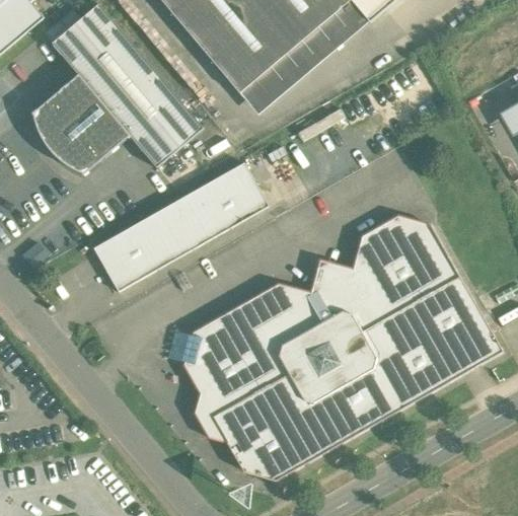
[(0,0),(0,52),(43,16),(28,0),(0,0)]
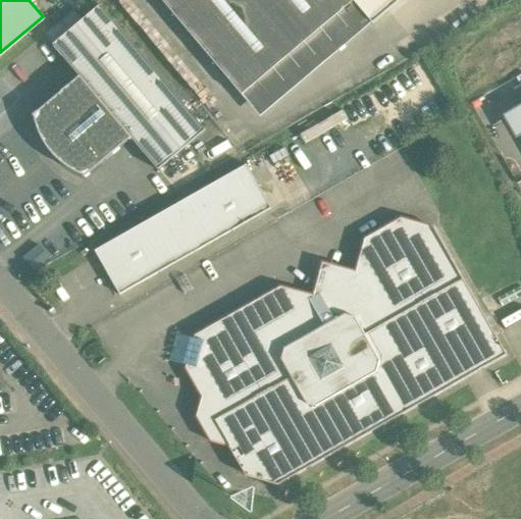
[(162,0),(241,94),(352,0),(162,0)]
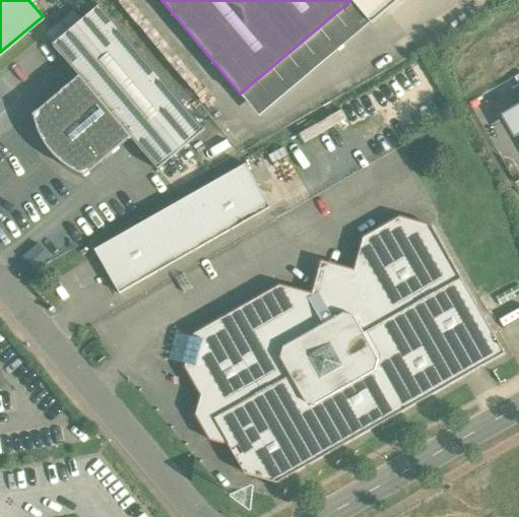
[(352,0),(370,20),(393,0),(352,0)]
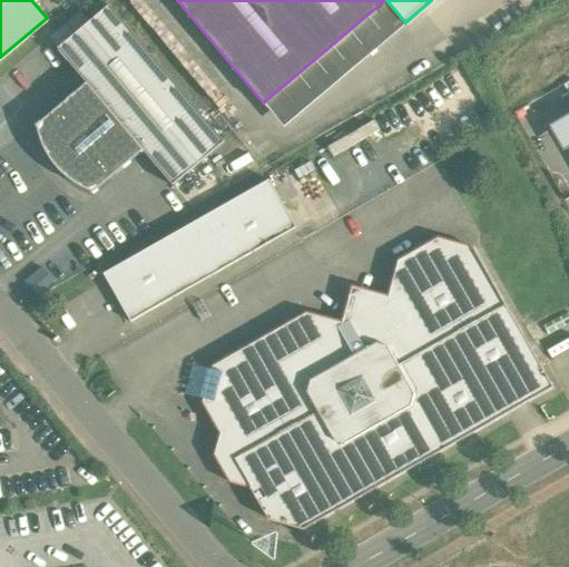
[(58,46),(57,47),(85,81),(143,149),(172,184),(222,140),(108,5),(88,20),(58,46)]
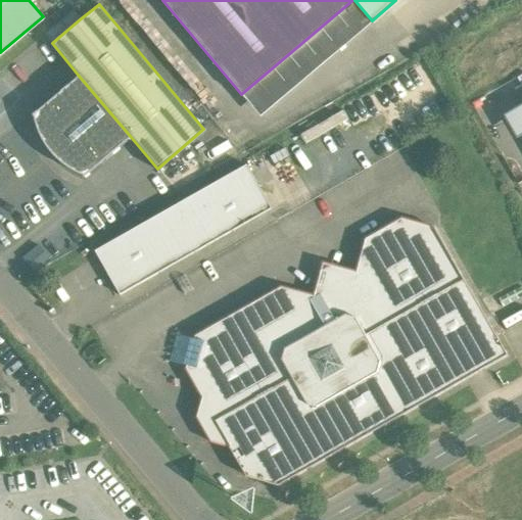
[(73,8),(44,32),(53,42),(81,18),(73,8)]
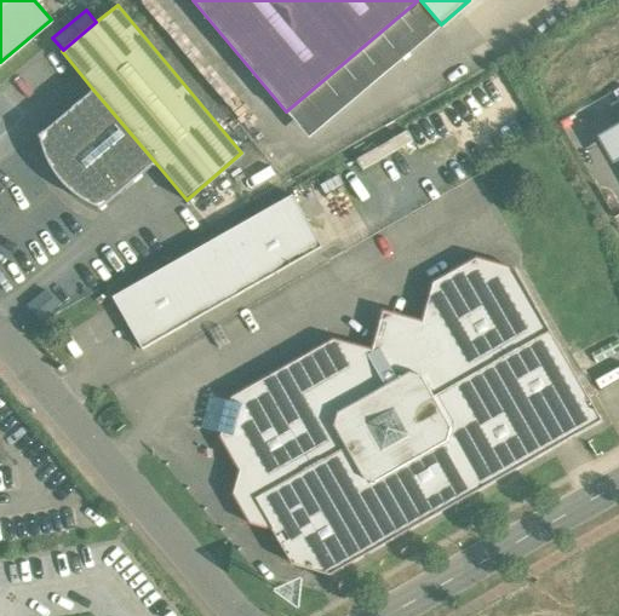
[(92,88),(38,134),(39,137),(46,159),(59,179),(78,195),(98,206),(98,207),(99,208),(155,162),(92,88)]
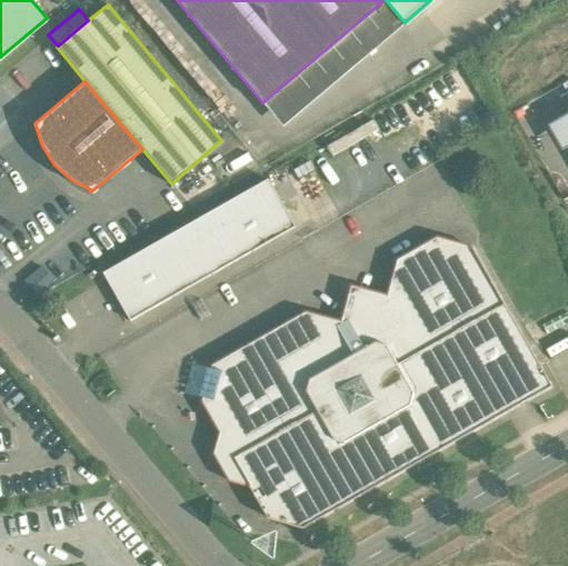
[(370,113),(324,140),(329,149),(376,122),(370,113)]
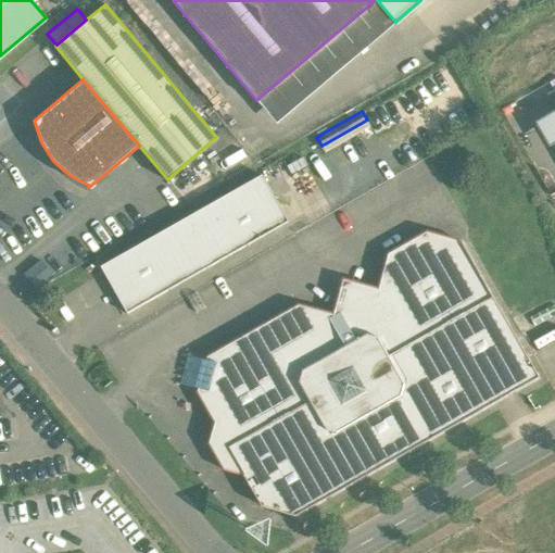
[(367,120),(353,128),(358,137),(373,128),(368,120),(367,120)]
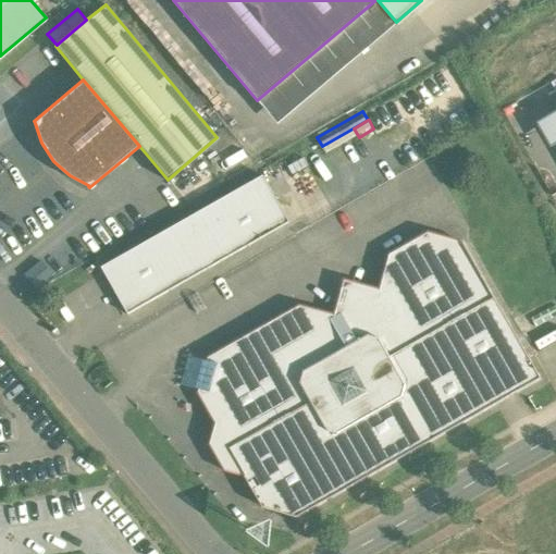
[(301,157),(286,164),(291,173),(306,164),(301,157)]
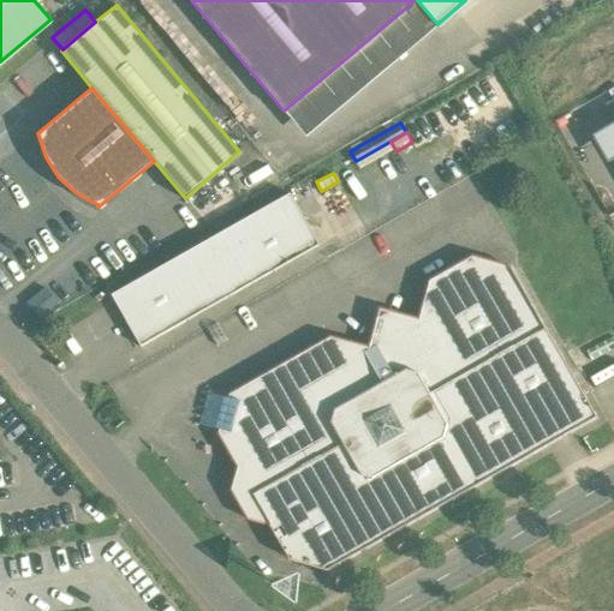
[(288,192),(111,293),(139,345),(319,243),(288,192)]
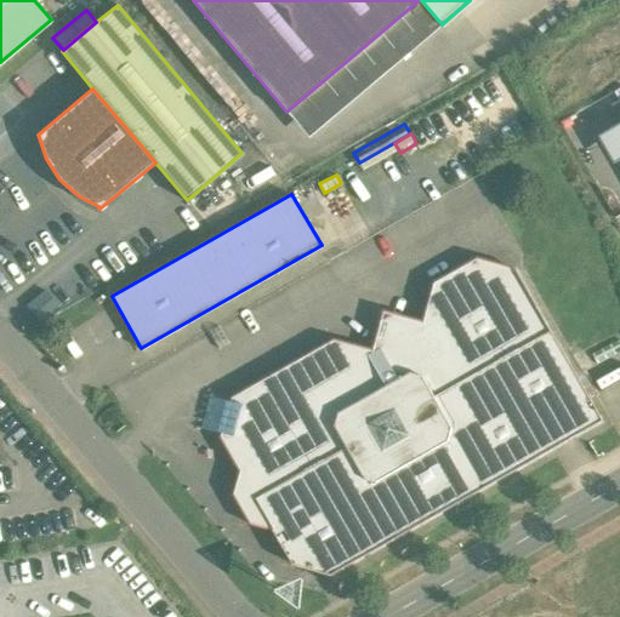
[(432,281),(421,320),(385,312),(377,346),(371,349),(331,338),(229,396),(219,435),(238,469),(232,492),(249,523),(272,529),(291,563),(329,575),(601,420),(513,268),(475,257),(432,281)]
